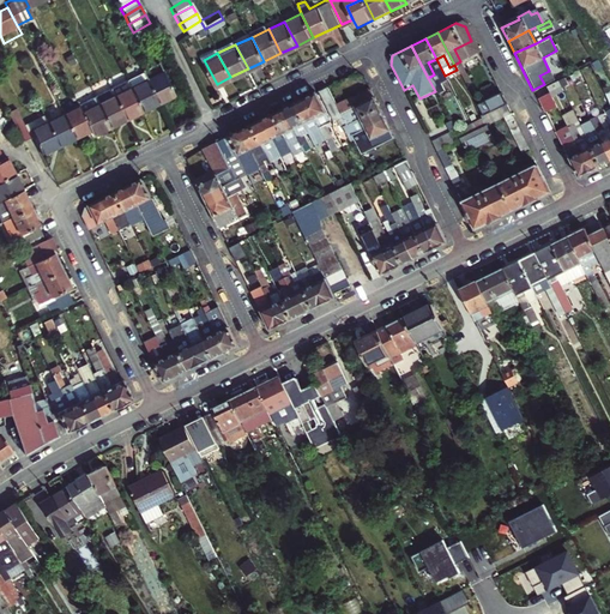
[(156,56),(142,65),(145,73),(161,65),(156,56)]
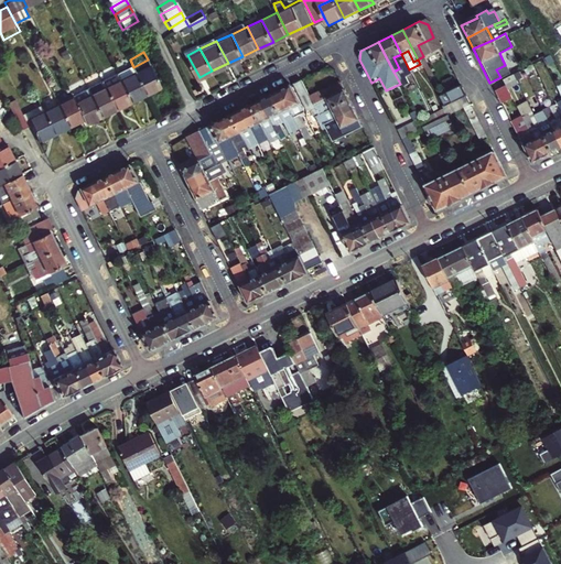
[(148,60),(133,67),(148,94),(162,87),(148,60)]
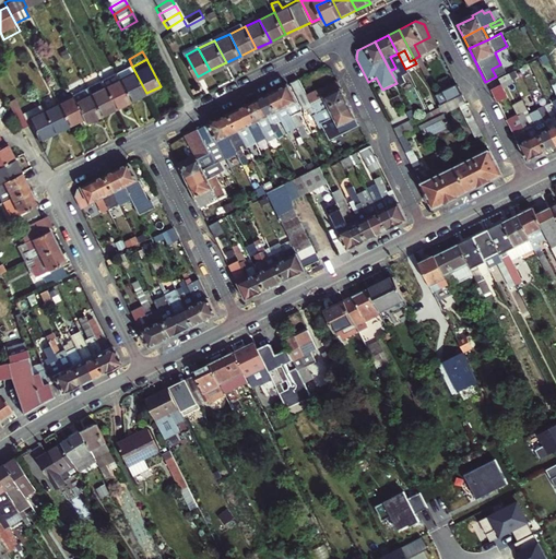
[(132,67),(118,74),(132,100),(146,93),(132,67)]
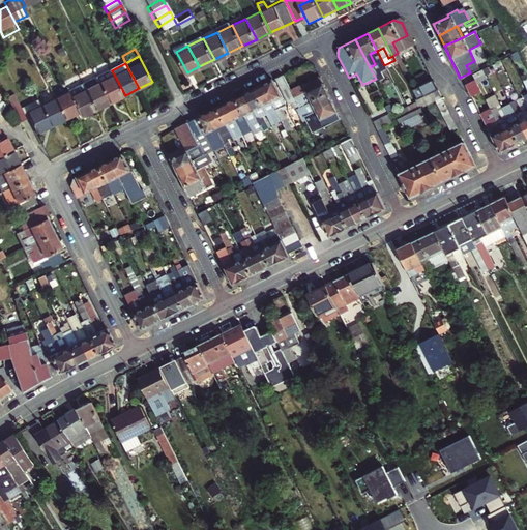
[(98,78),(112,102),(125,95),(112,70),(98,78)]
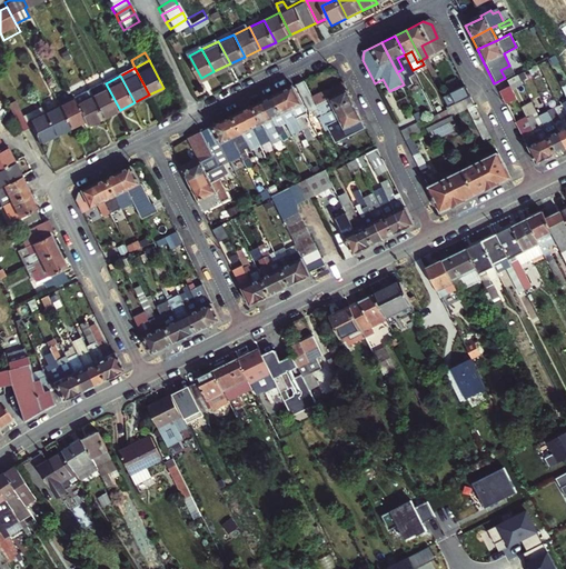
[(303,78),(295,82),(313,117),(316,116),(319,121),(328,117),(325,111),(320,113),(311,96),(303,78)]
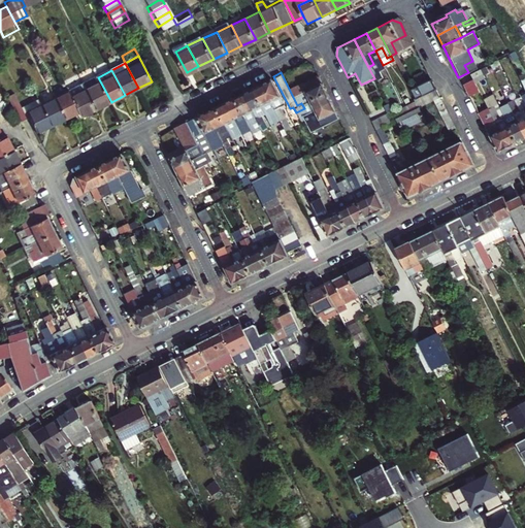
[(458,77),(462,84),(471,79),(468,72),(458,77)]
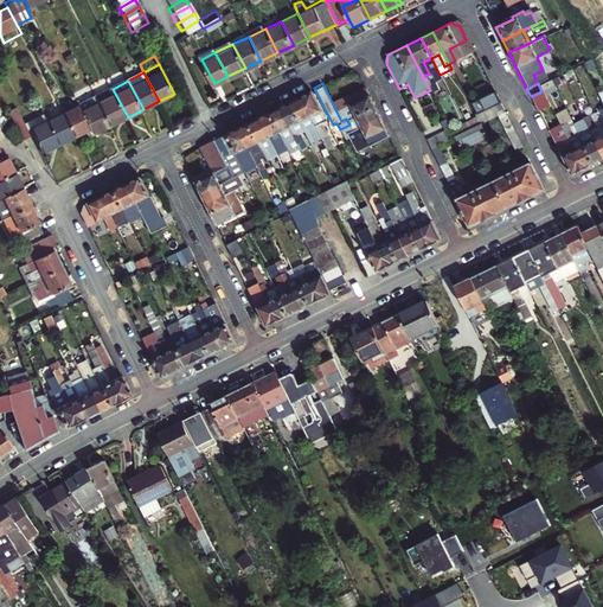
[(346,119),(355,114),(372,106),(363,87),(332,102),(341,121),(346,119)]
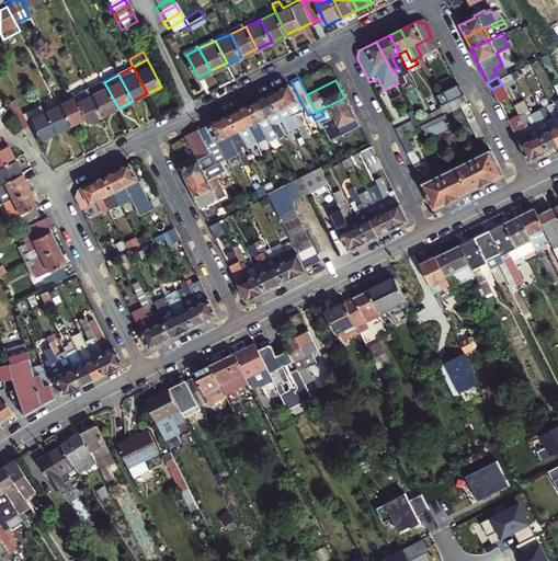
[(104,82),(90,89),(103,115),(118,109),(104,82)]
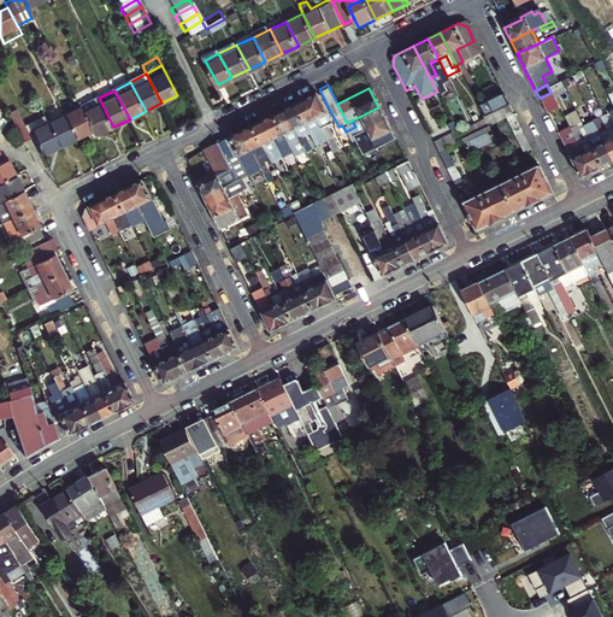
[(314,92),(304,98),(314,117),(325,112),(314,92)]
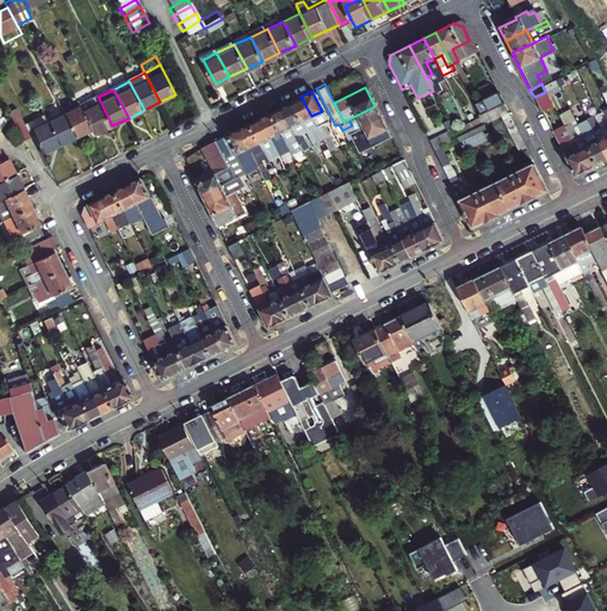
[(534,97),(537,103),(549,98),(545,92),(534,97)]
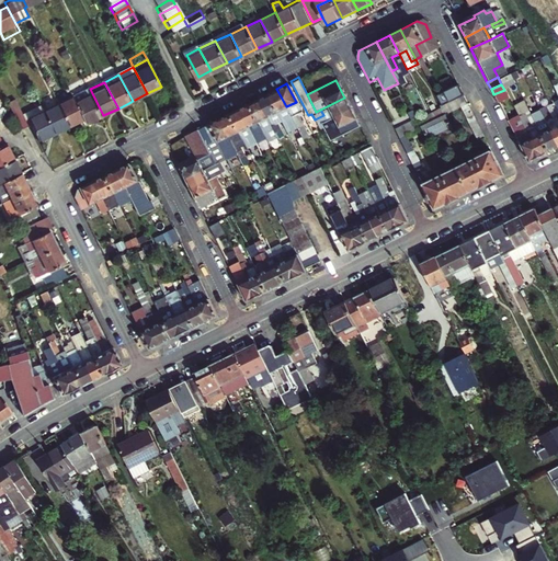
[(462,95),(457,87),(435,96),(441,106),(462,95)]
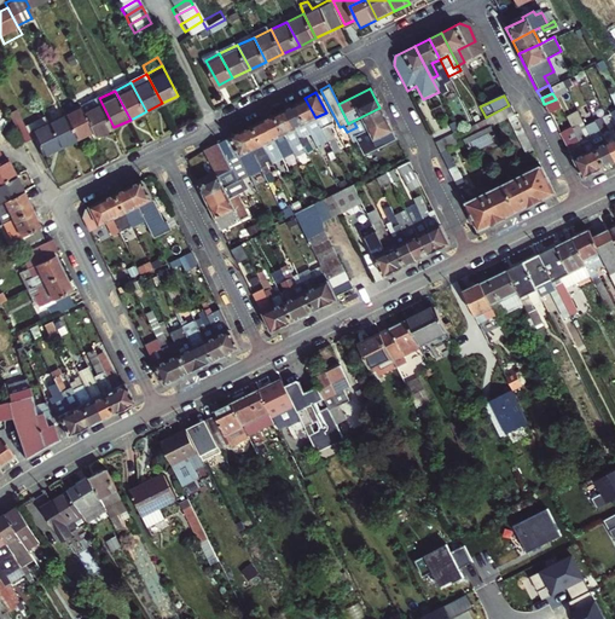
[(82,106),(94,131),(98,136),(114,127),(99,98),(82,106)]
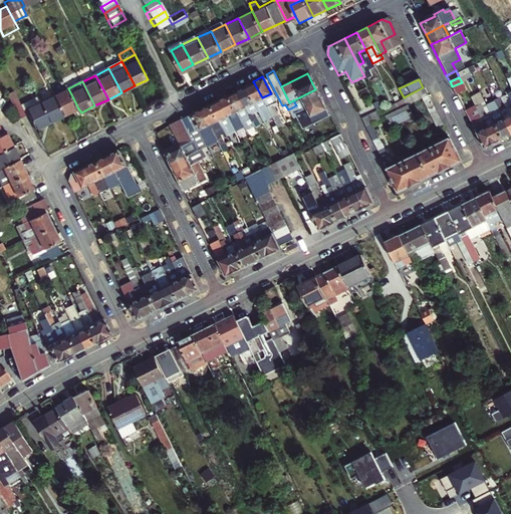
[(244,85),(253,102),(262,97),(253,81),(244,85)]
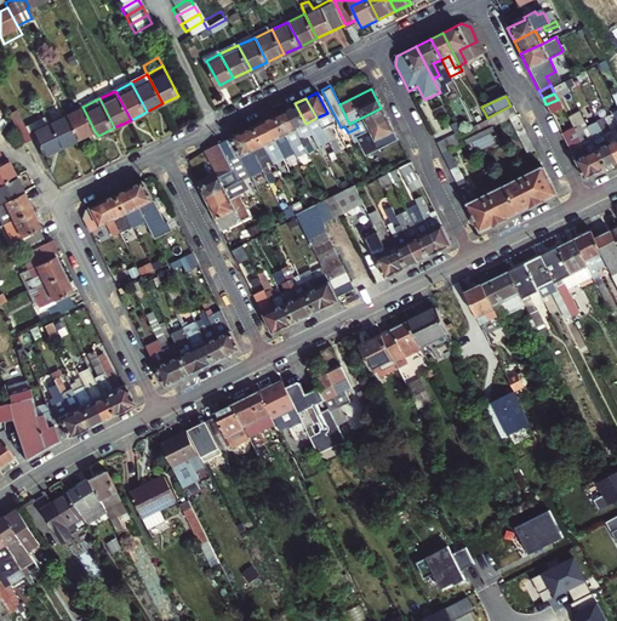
[(285,109),(295,129),(306,124),(295,103),(285,109)]
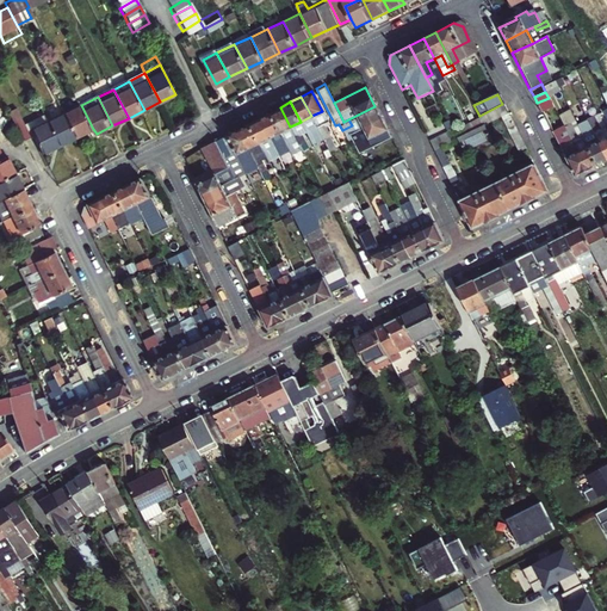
[(471,130),(482,125),(499,117),(507,112),(502,104),(479,116),(481,118),(469,124),(471,130)]
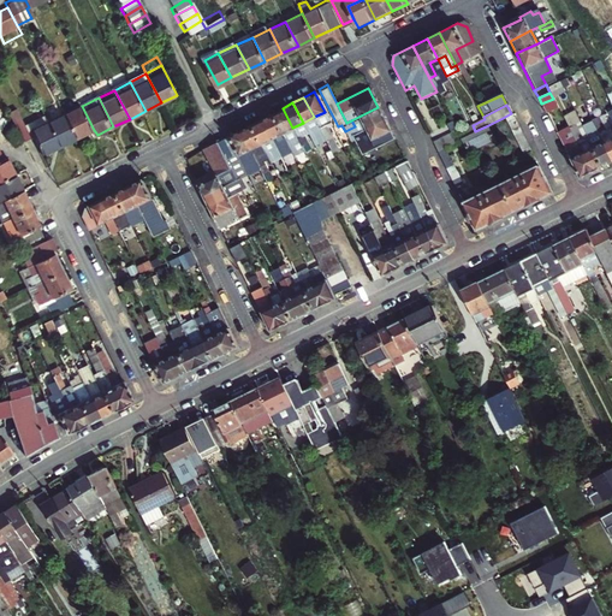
[(11,124),(15,123),(16,126),(24,143),(36,138),(45,154),(61,146),(49,124),(34,131),(21,106),(6,113),(11,124)]
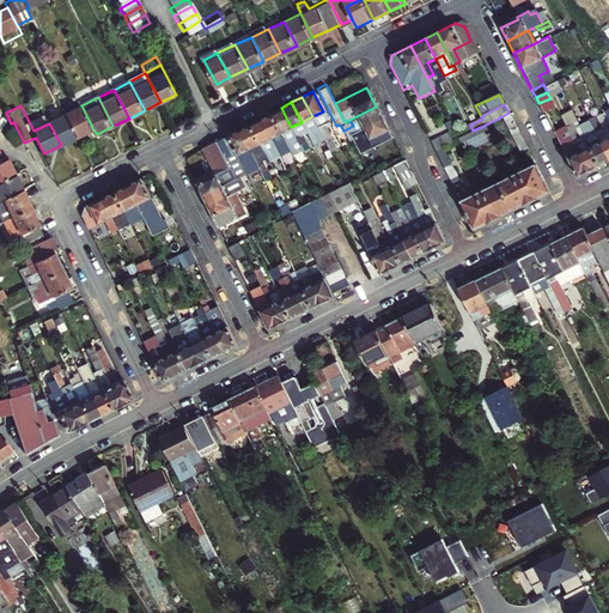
[(81,105),(66,115),(78,138),(93,129),(81,105)]
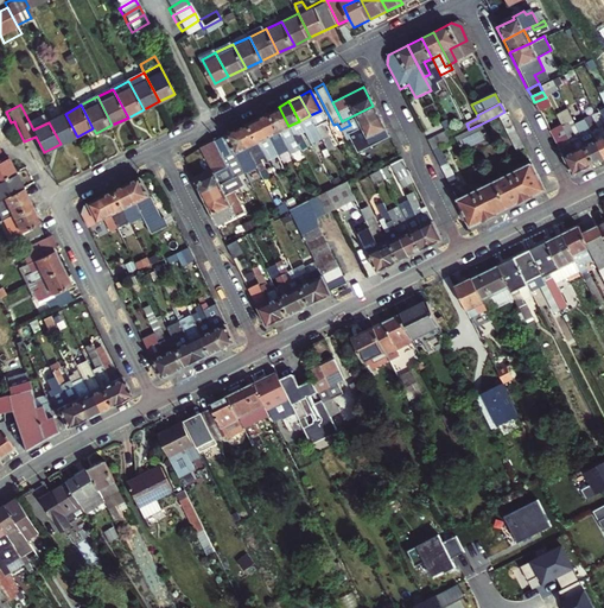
[(373,106),(356,114),(361,125),(379,116),(373,106)]
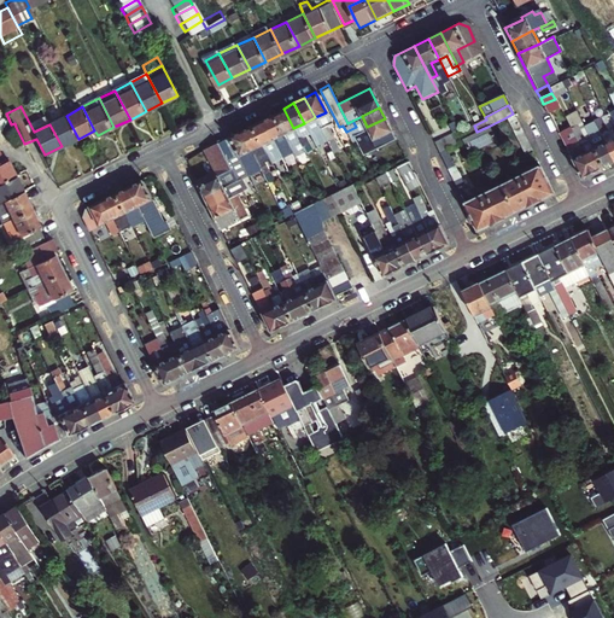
[(273,114),(284,133),(293,128),(284,109),(273,114)]
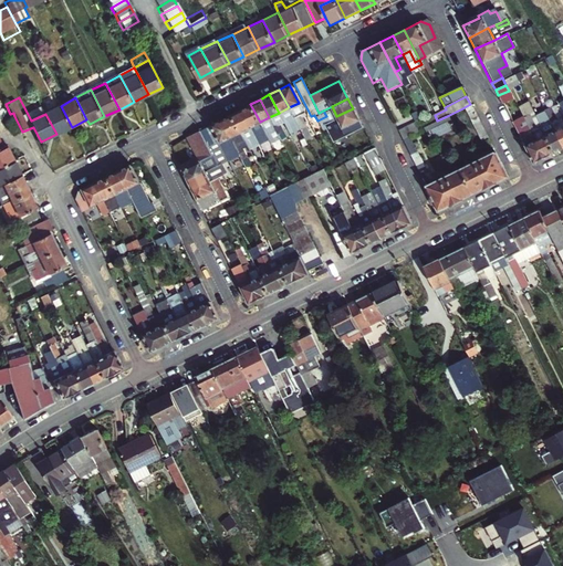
[(298,113),(303,111),(299,103),(289,107),(293,115),(298,113)]
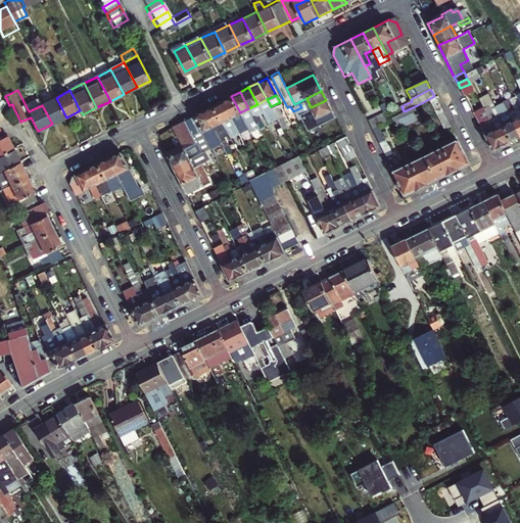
[(231,96),(223,100),(231,117),(240,112),(231,96)]
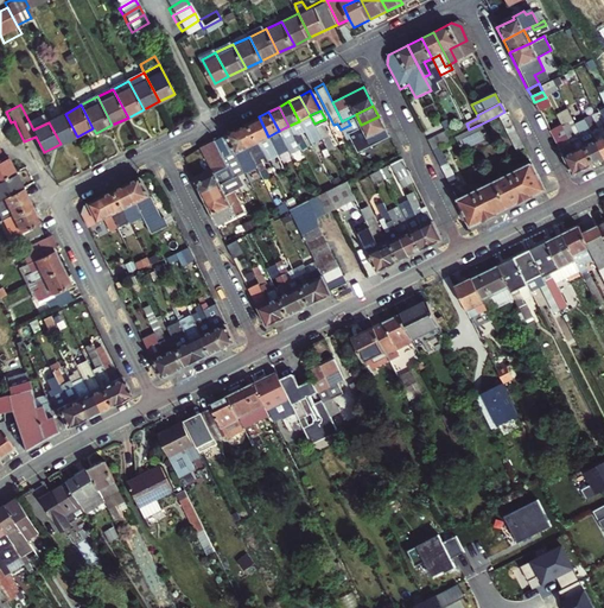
[(504,112),(496,116),(513,151),(521,147),(504,112)]
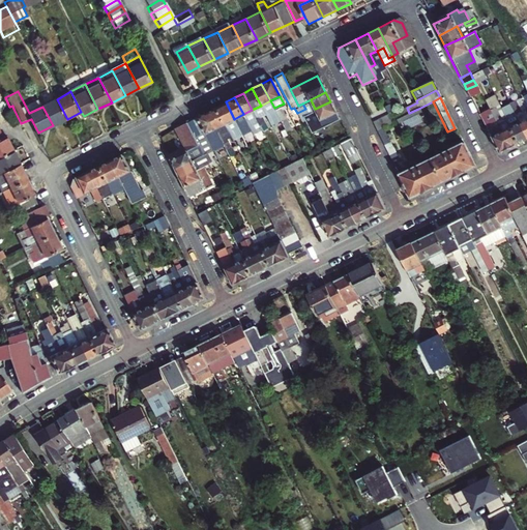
[(507,148),(499,130),(495,122),(490,112),(484,98),(473,104),(498,153),(507,148)]
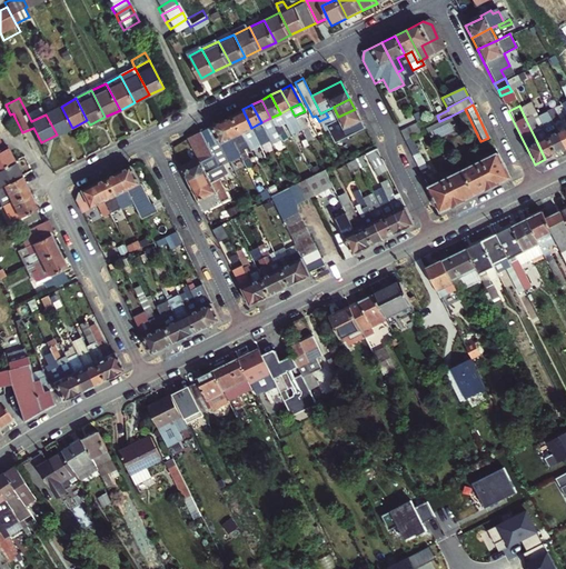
[(61,107),(46,115),(57,135),(72,128),(61,107)]
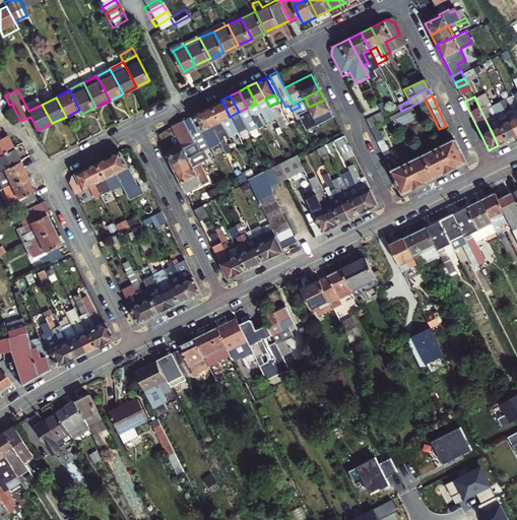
[(265,122),(272,118),(270,115),(269,115),(265,108),(269,106),(265,99),(256,104),(259,111),(265,122)]
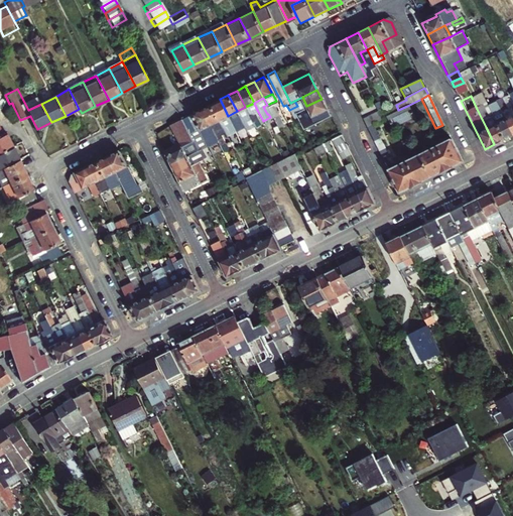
[(498,98),(495,100),(500,110),(505,108),(501,101),(500,102),(498,98)]
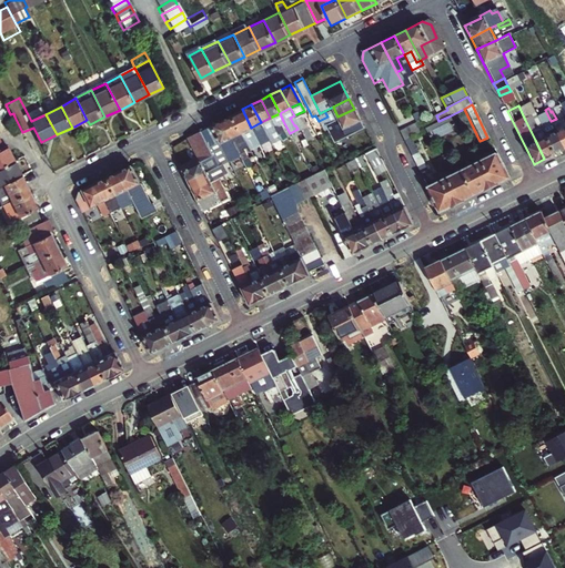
[(242,109),(232,114),(241,132),(251,128),(242,109)]
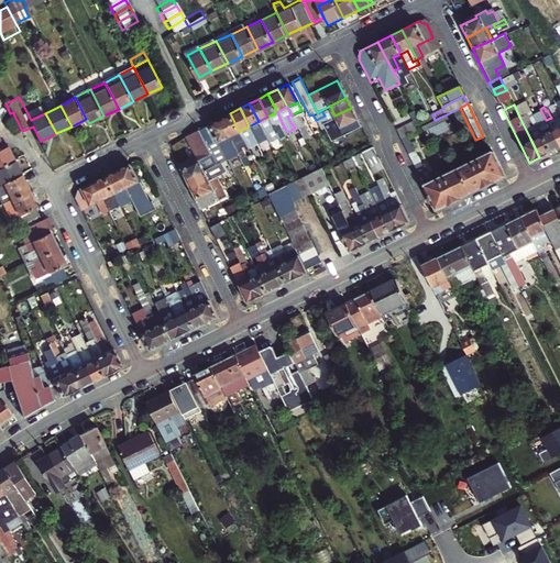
[(351,129),(360,125),(351,108),(335,116),(340,127),(348,122),(351,129)]
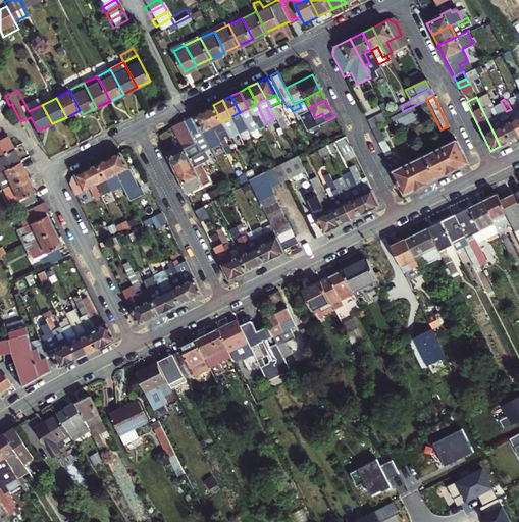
[(252,115),(257,113),(260,111),(257,104),(248,108),(252,115)]
